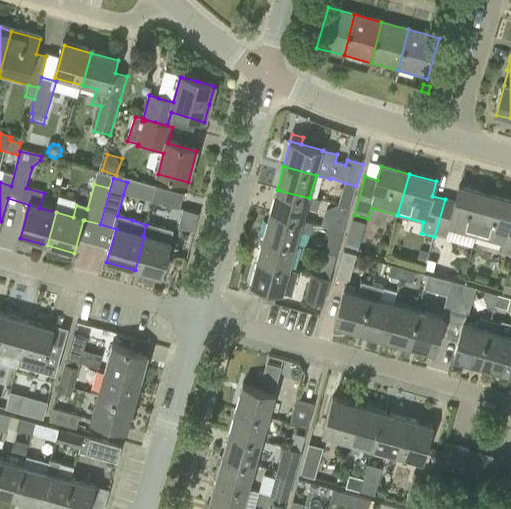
[(345,183),(338,206),(350,209),(356,186),(345,183)]
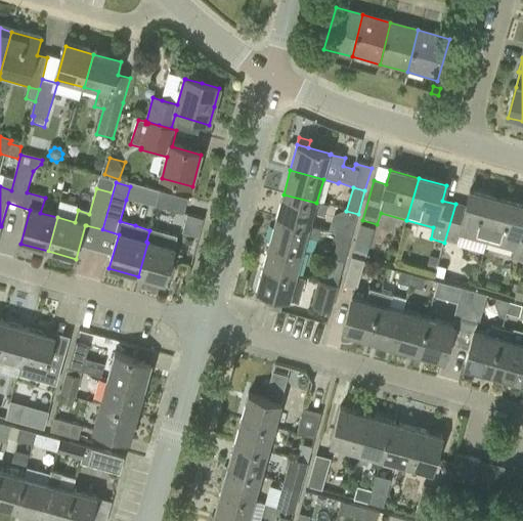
[(160,192),(156,208),(184,216),(184,214),(188,200),(160,192)]
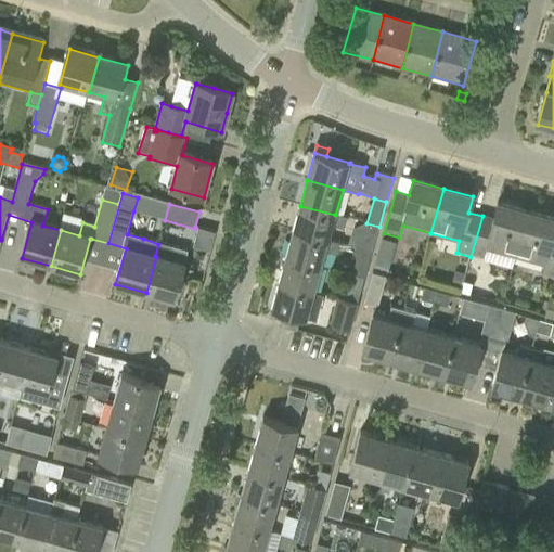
[(499,204),(494,219),(482,216),(471,257),(484,261),(488,249),(516,257),(528,213),(499,204)]
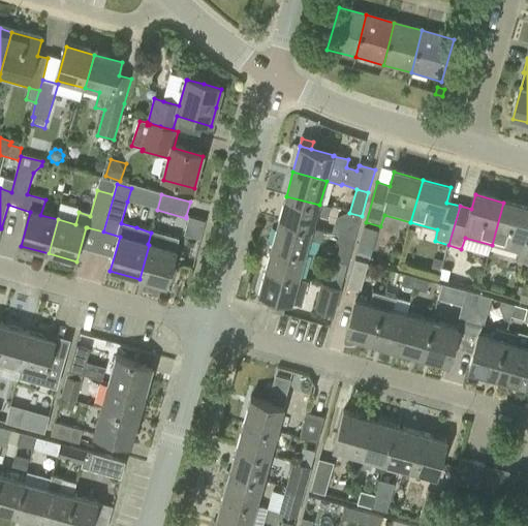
[(279,221),(312,230),(316,216),(328,219),(332,208),(319,205),(286,196),(279,221)]
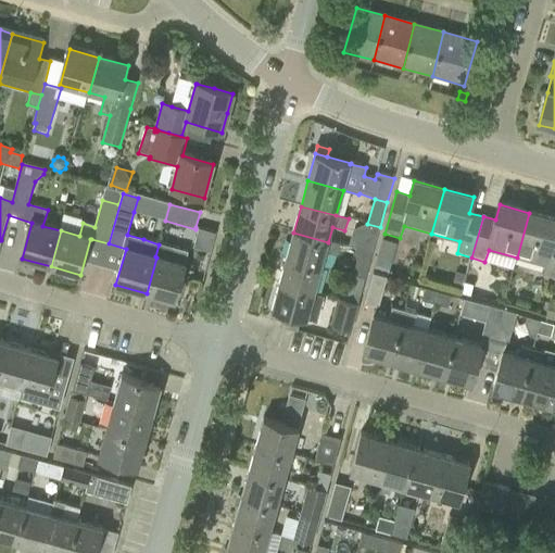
[(554,220),(529,213),(517,258),(545,265),(541,277),(554,280),(554,220)]
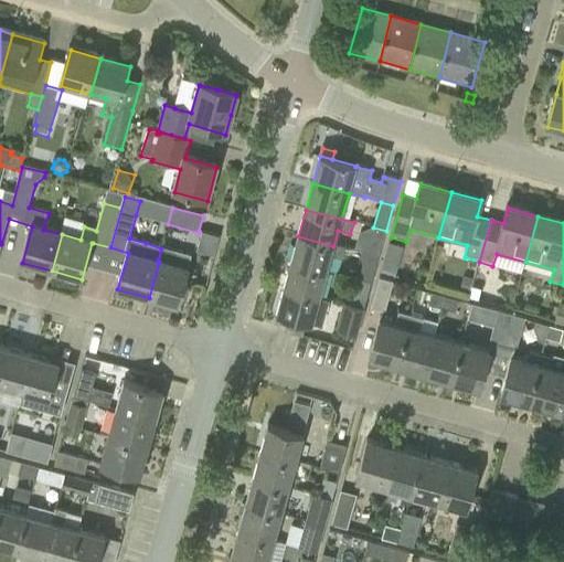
[(366,254),(373,228),(360,234),(355,252),(363,254),(366,254)]
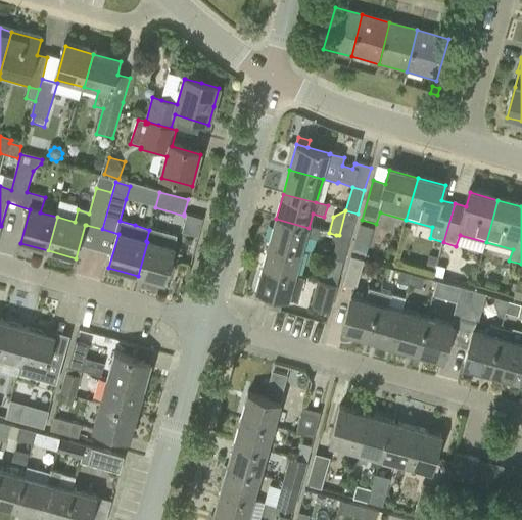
[(350,239),(358,214),(345,210),(339,235),(350,239)]
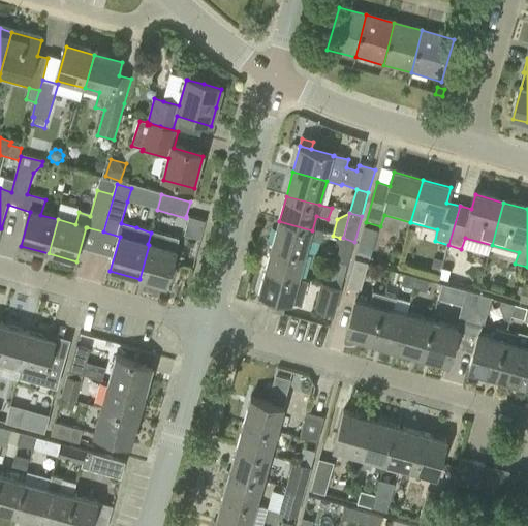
[(312,230),(279,221),(273,246),(306,255),(309,242),(321,244),(324,234),(312,230)]
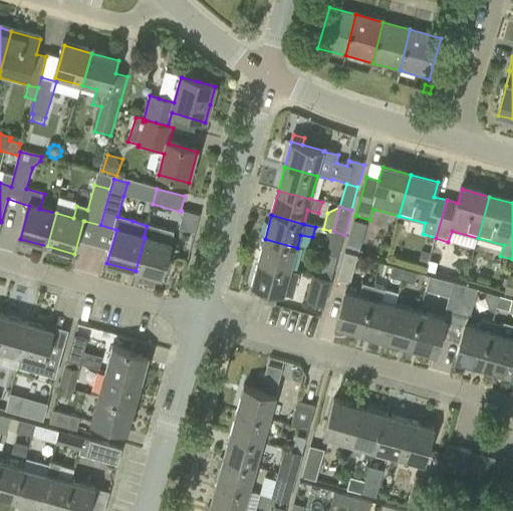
[(362,250),(370,225),(357,221),(349,247),(362,250)]
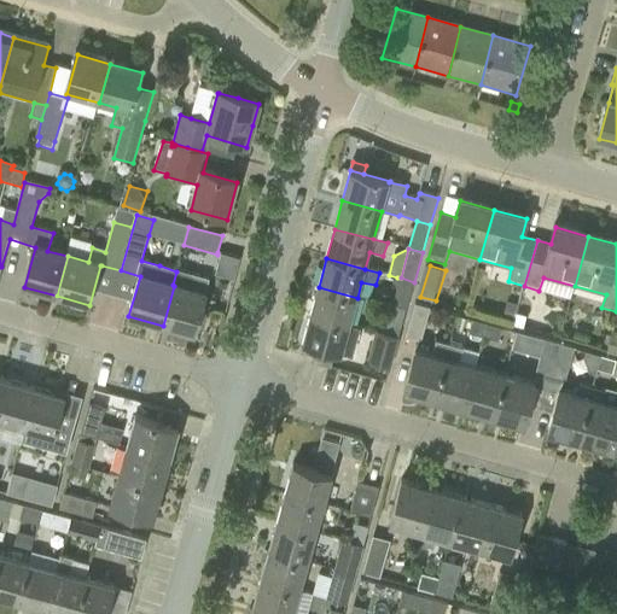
[(174,286),(163,326),(195,334),(196,332),(199,333),(203,331),(207,317),(204,314),(201,313),(205,294),(209,280),(195,275),(176,272),(173,285),(174,286)]
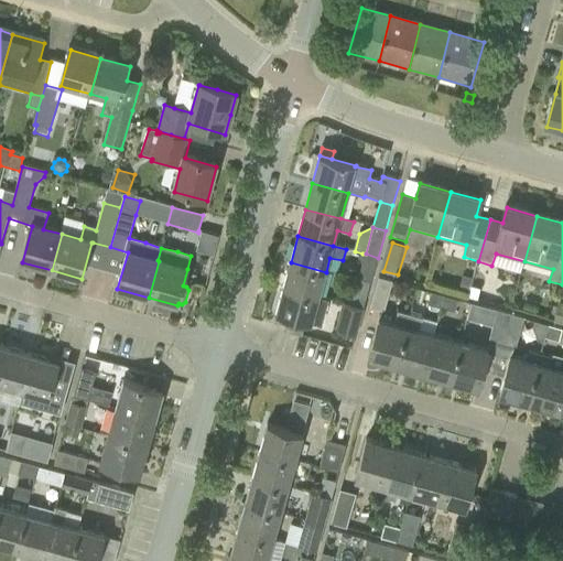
[(363,265),(358,281),(370,284),(378,258),(366,254),(363,254),(359,263),(363,265)]
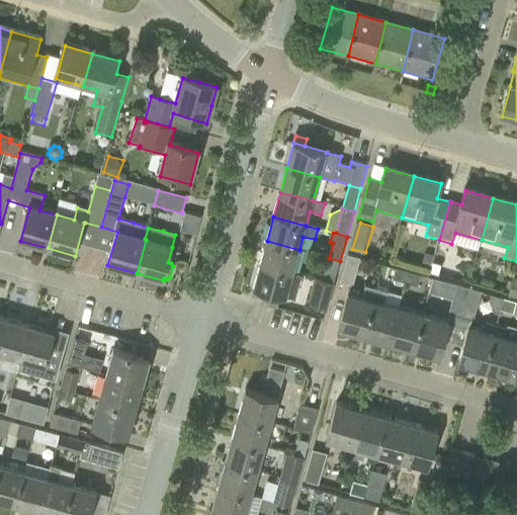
[(299,250),(267,241),(260,265),(292,274),(299,250)]
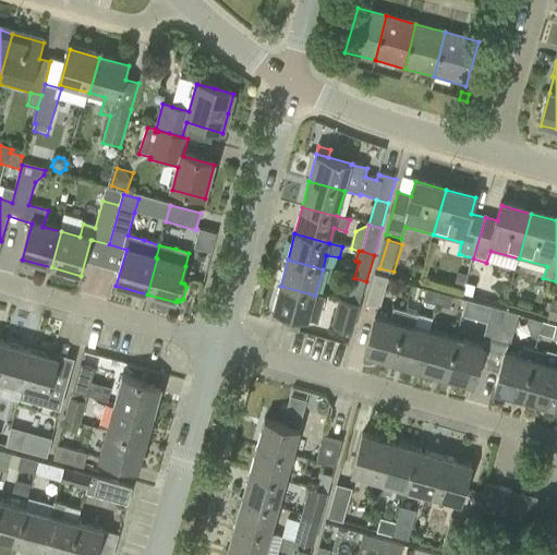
[(453,289),(462,291),(467,278),(458,275),(453,289)]
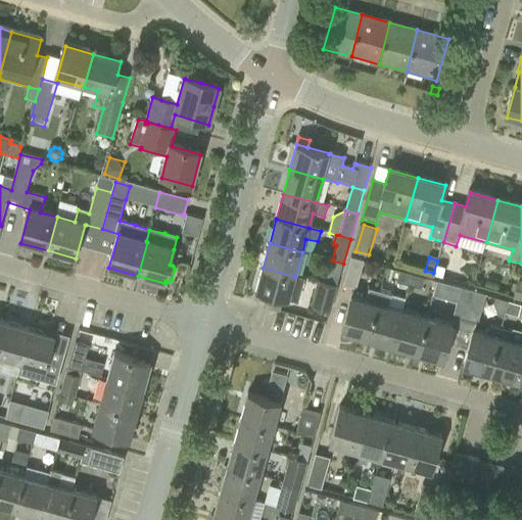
[(364,262),(351,258),(343,286),(357,290),(364,262)]
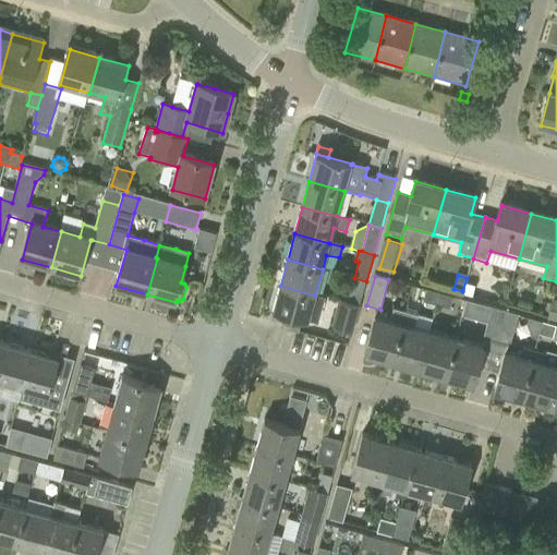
[(366,281),(354,278),(347,304),(359,308),(360,306),(366,281)]
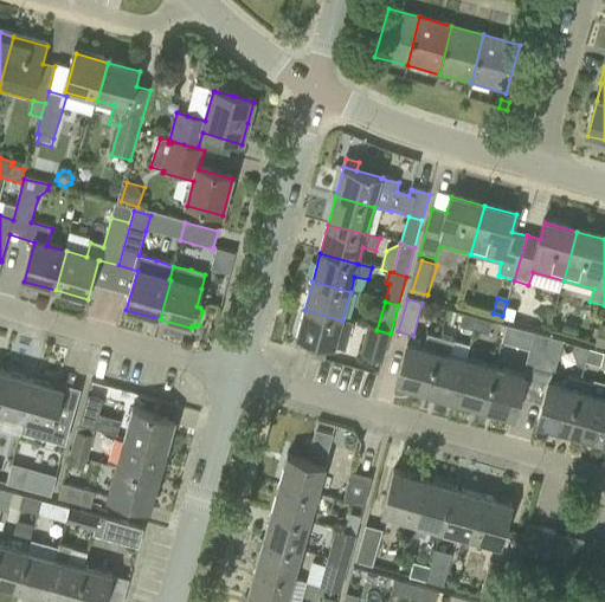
[(342,321),(304,310),(296,338),(345,351),(353,323),(342,321)]
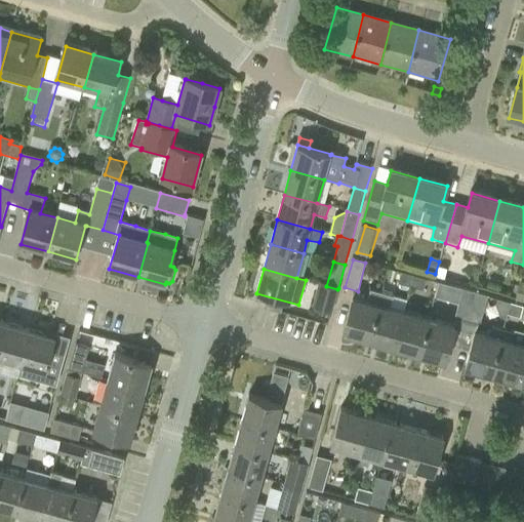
[(438,269),(435,278),(444,280),(446,271),(438,269)]
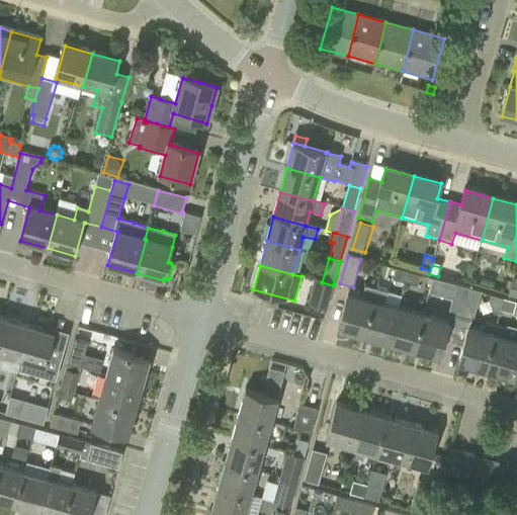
[(408,273),(396,270),(393,280),(405,284),(408,273)]
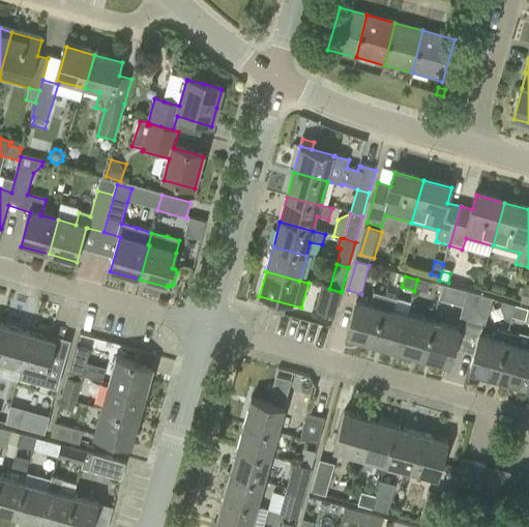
[(417,280),(414,291),(428,294),(431,283),(417,280)]
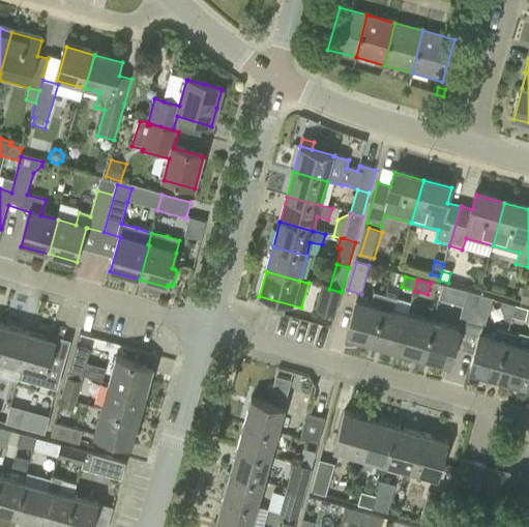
[(528,286),(525,285),(520,303),(528,305),(528,286)]
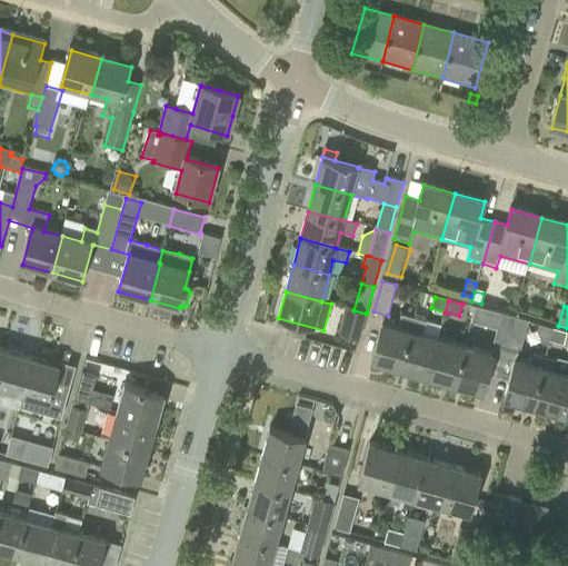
[(359,340),(366,314),(354,310),(347,308),(339,335),(359,340)]
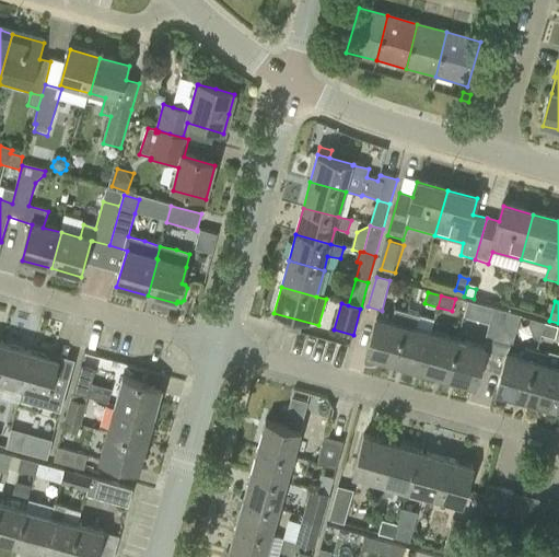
[(367,356),(394,363),(408,314),(395,310),(392,323),(376,318),(367,356)]
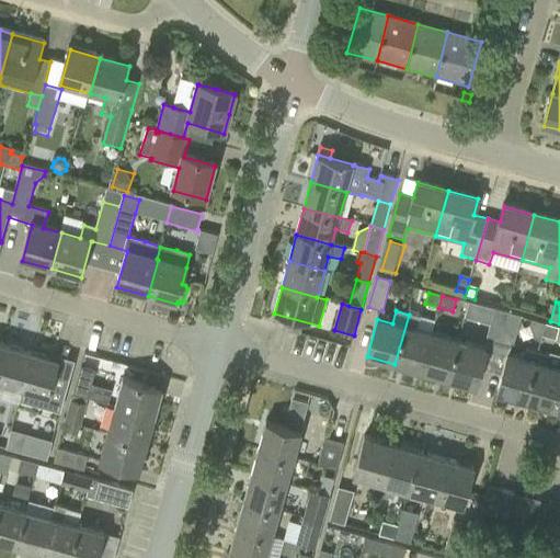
[(500,344),(507,314),(494,310),(486,340),(500,344)]
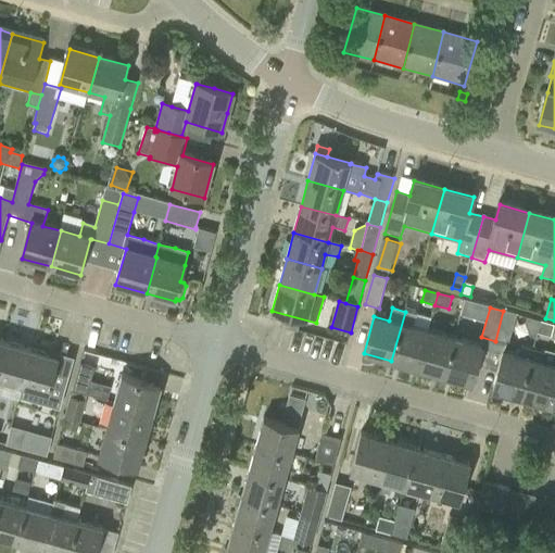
[(503,311),(495,341),(506,343),(508,344),(517,315),(503,311)]
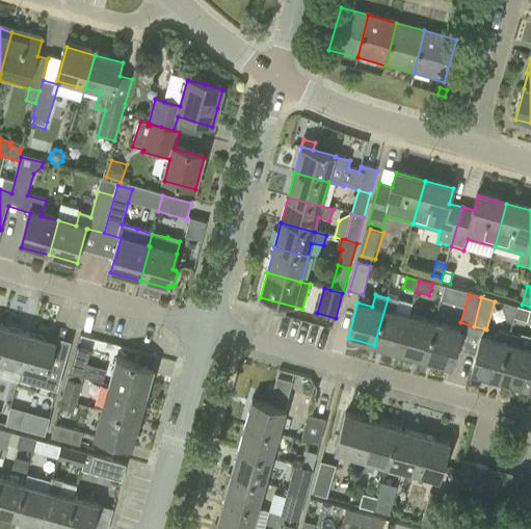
[(388,298),(374,345),(400,352),(409,317),(395,313),(398,301),(388,298)]
